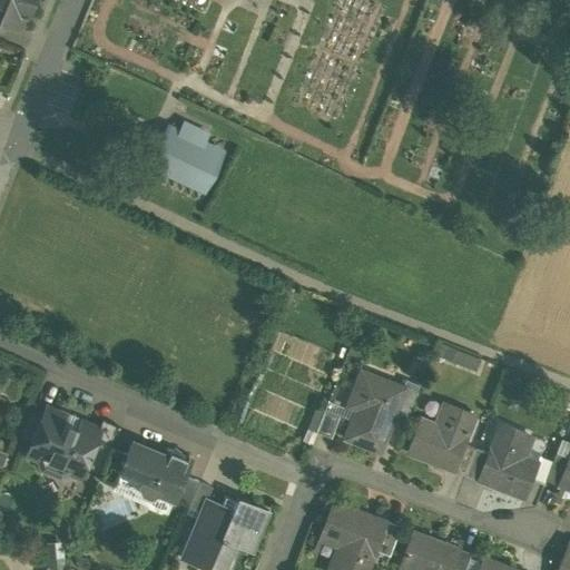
[(32,1),(30,0),(0,0),(0,20),(18,28),(23,15),(26,16),(32,1)]
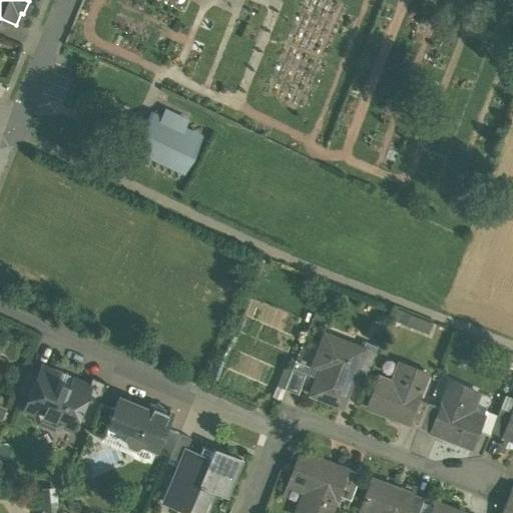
[(187,120),(163,109),(158,120),(182,131),(187,120)]
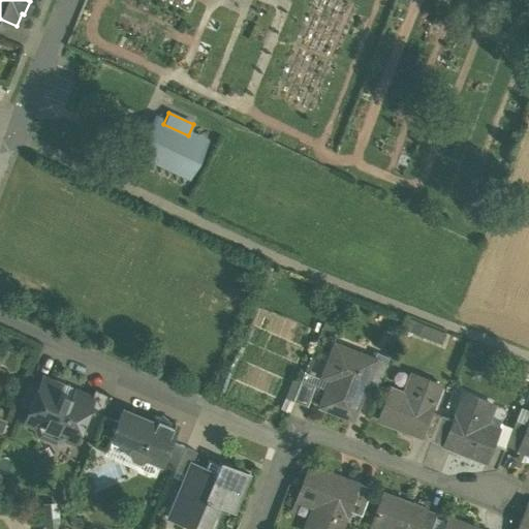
[(156,121),(142,152),(188,173),(203,143),(188,135),(163,124),(156,121)]
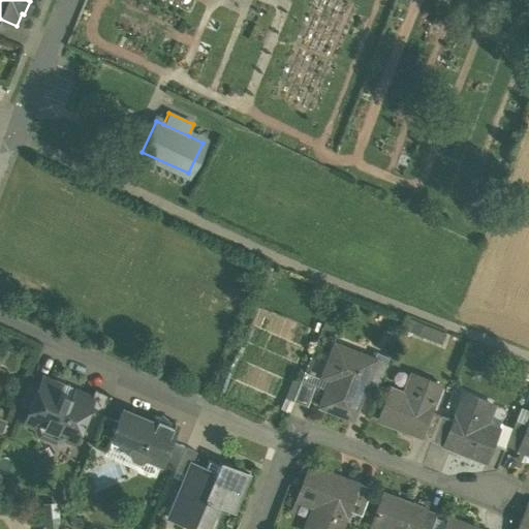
[(408,330),(441,343),(446,332),(413,318),(408,330)]
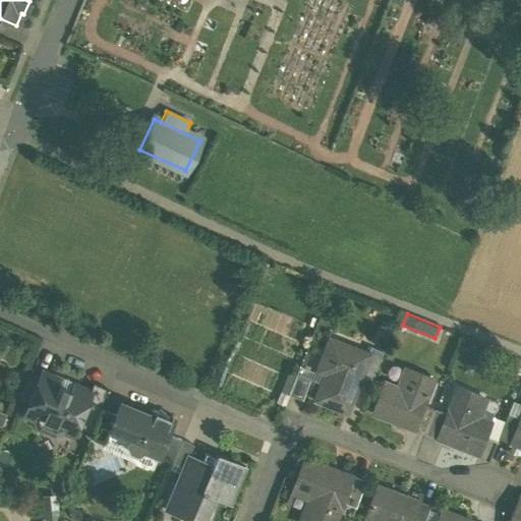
[(367,354),(331,340),(323,361),(330,364),(316,401),(347,412),(360,377),(368,354),(367,354)]
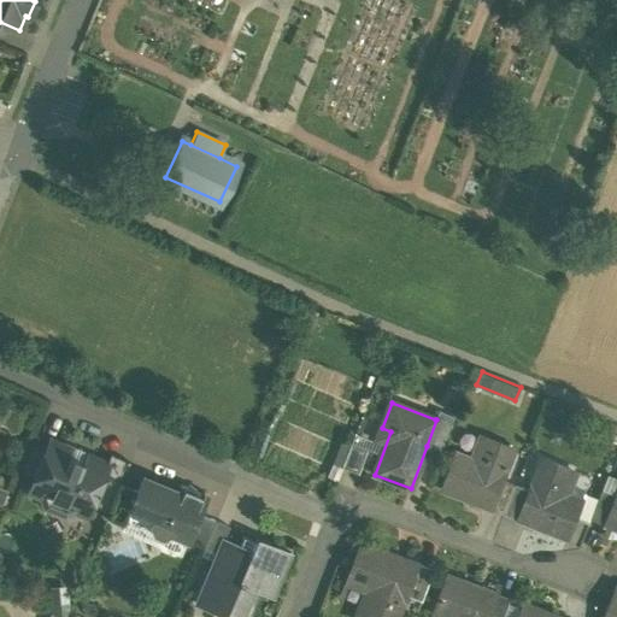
[(19,416),(0,407),(0,425),(13,432),(19,416)]
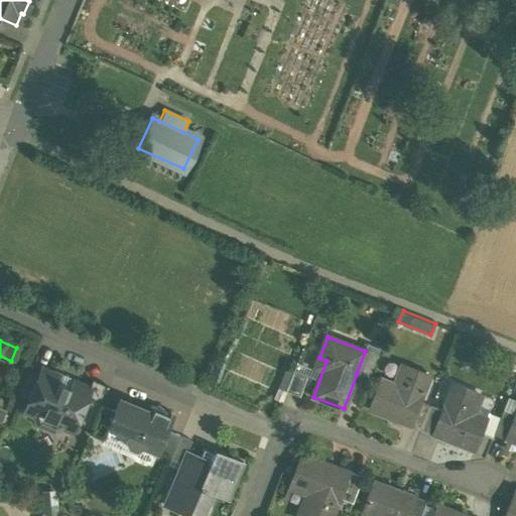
[(367,343),(364,351),(365,351),(357,373),(368,377),(379,348),(367,343)]
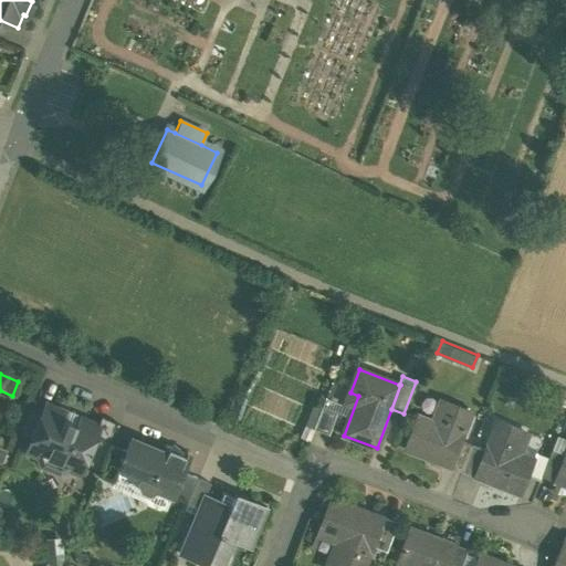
[(444,402),(436,427),(417,419),(407,446),(443,460),(442,464),(449,468),(460,440),(471,412),(444,402)]
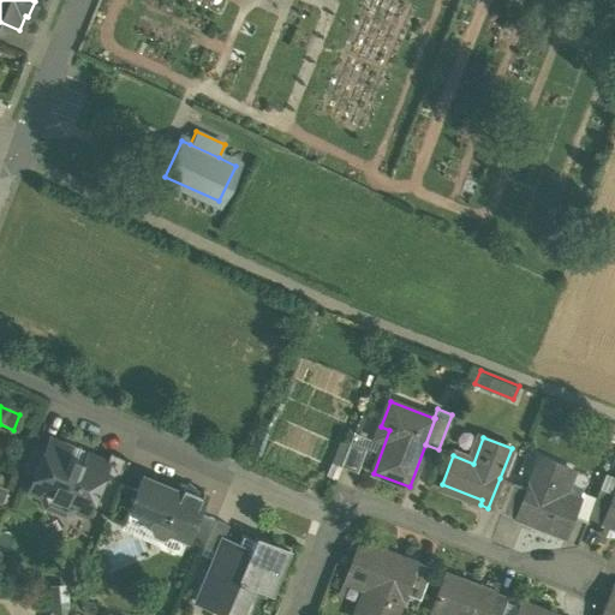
[(72,449),(49,440),(46,449),(35,445),(30,458),(35,460),(30,472),(39,476),(31,494),(39,497),(42,507),(63,515),(75,512),(85,515),(90,505),(107,463),(105,463),(85,454),(83,461),(69,455),(72,449)]
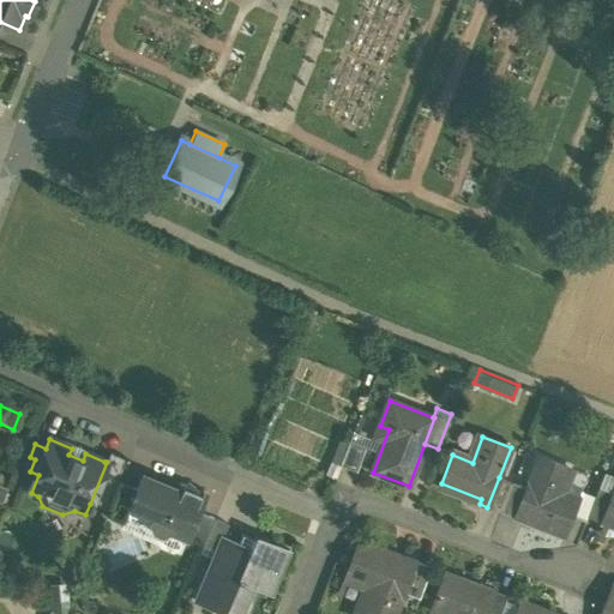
[(365,445),(349,439),(341,464),(355,470),(365,445)]
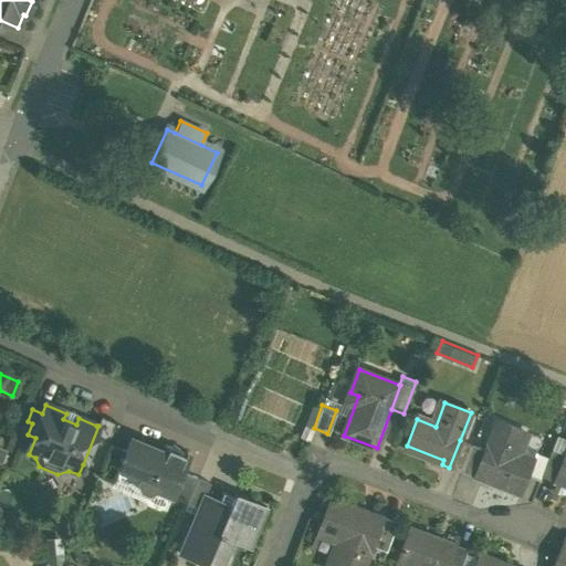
[(117,425),(100,417),(96,426),(98,426),(83,464),(98,471),(109,444),(117,425)]
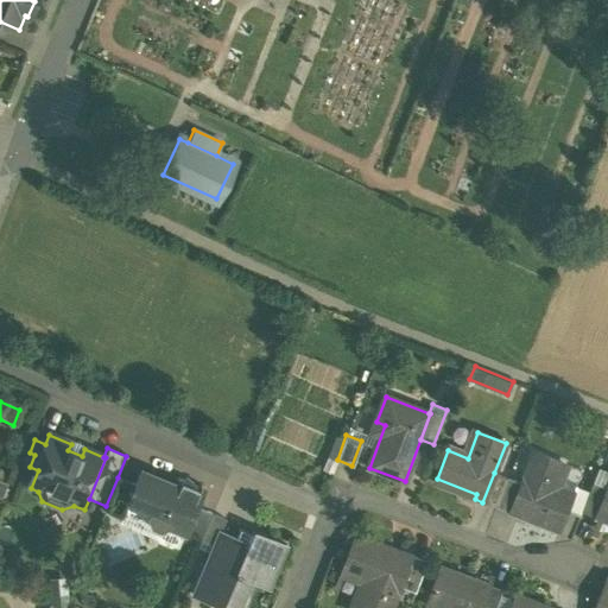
[(520,482),(510,512),(518,514),(519,511),(559,526),(571,496),(553,489),(563,463),(533,451),(520,482)]
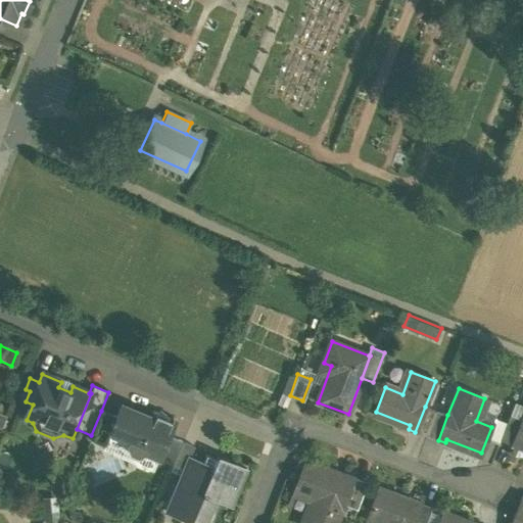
[(149,420),(119,407),(114,416),(109,430),(111,430),(129,438),(126,445),(129,454),(136,457),(144,454),(157,459),(168,436),(173,423),(152,414),(149,420)]
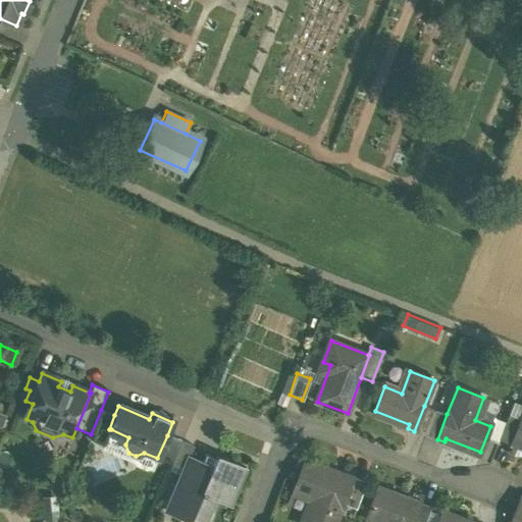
[(435,411),(424,406),(414,431),(426,435),(435,411)]
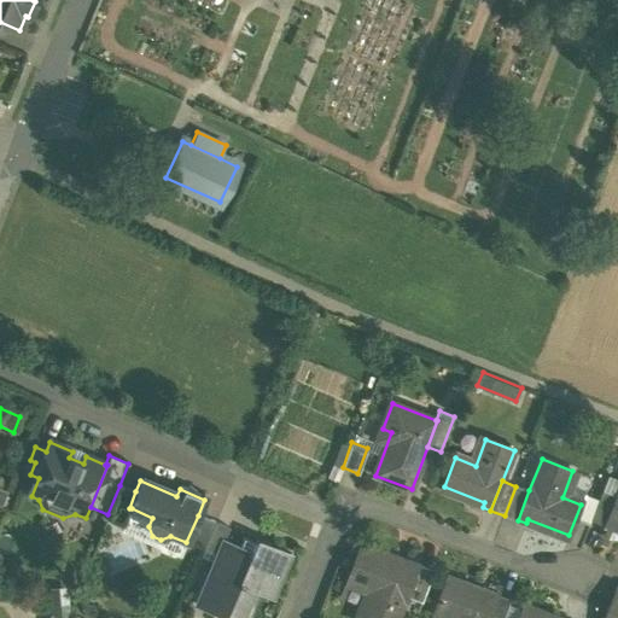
[(135,491),(120,485),(108,514),(105,519),(124,528),(132,508),(129,508),(135,491)]
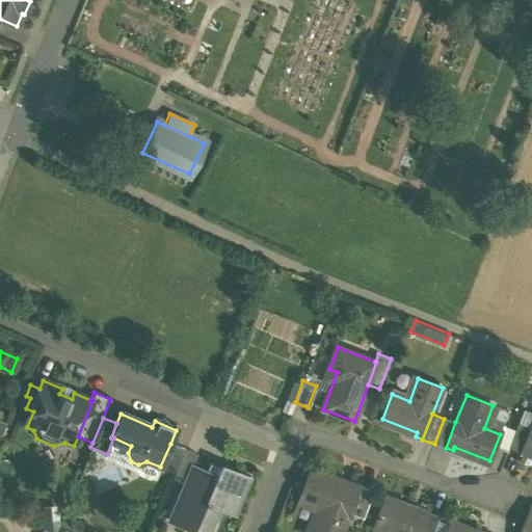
[(444,419),(434,444),(446,448),(455,422),(444,418),(444,419)]
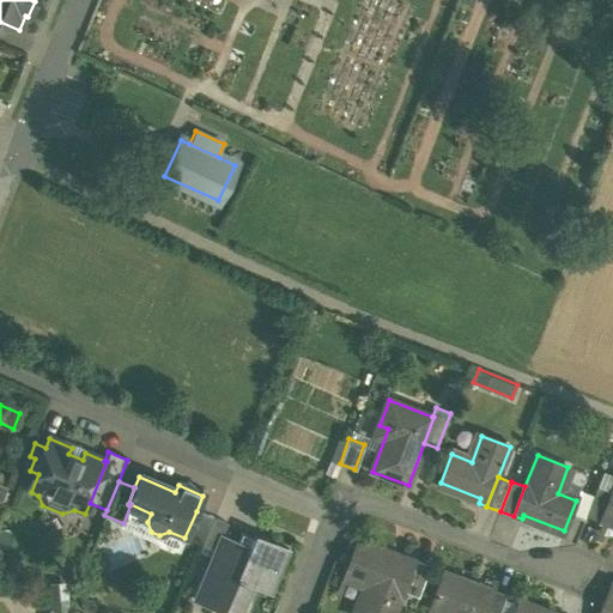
[(612,485),(611,492),(599,521),(607,525),(610,521),(612,521),(612,485)]
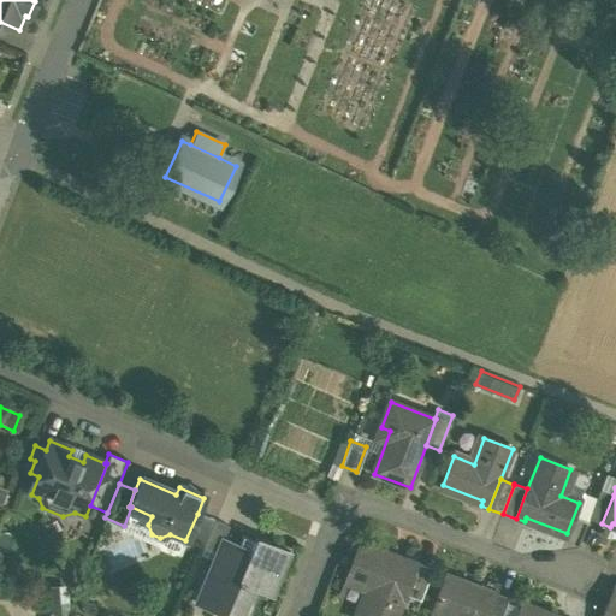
[(599,489),(588,519),(602,523),(614,495),(599,489)]
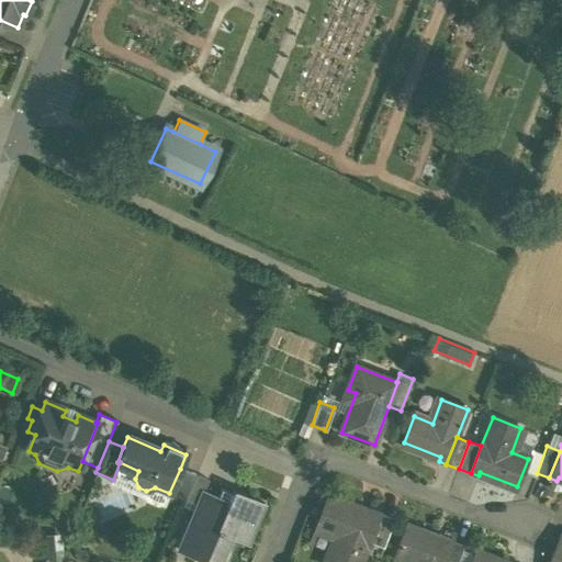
[(194,475),(180,469),(169,493),(184,499),(194,475)]
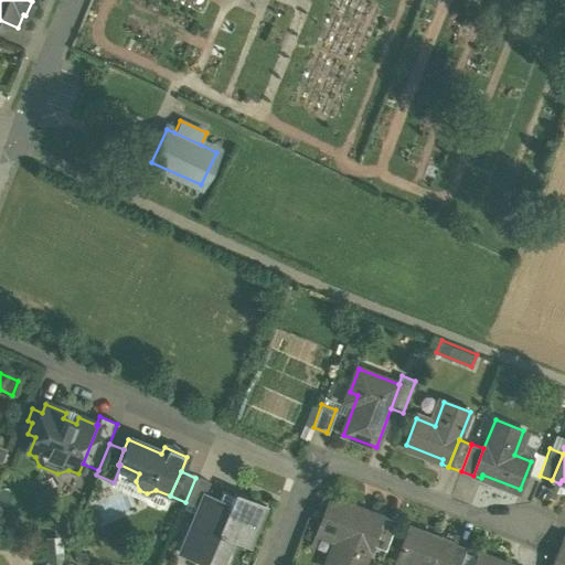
[(210,483),(195,478),(185,502),(198,508),(203,493),(205,493),(210,483)]
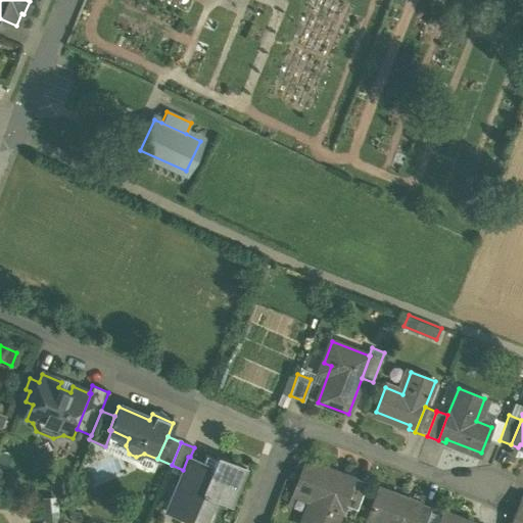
[(190,457),(188,457),(183,470),(171,498),(186,506),(180,519),(189,522),(206,522),(217,501),(230,506),(245,469),(218,457),(214,467),(190,457)]
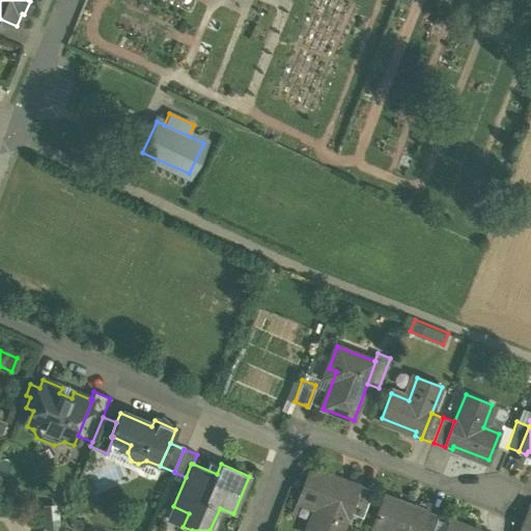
[(356,488),(309,470),(299,499),(318,506),(308,530),(341,530),(348,512),(358,490),(356,488)]
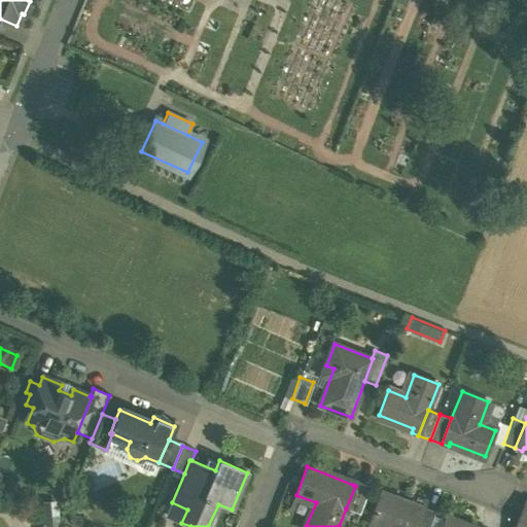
[(371,486),(355,481),(353,485),(355,486),(346,508),(360,514),(371,486)]
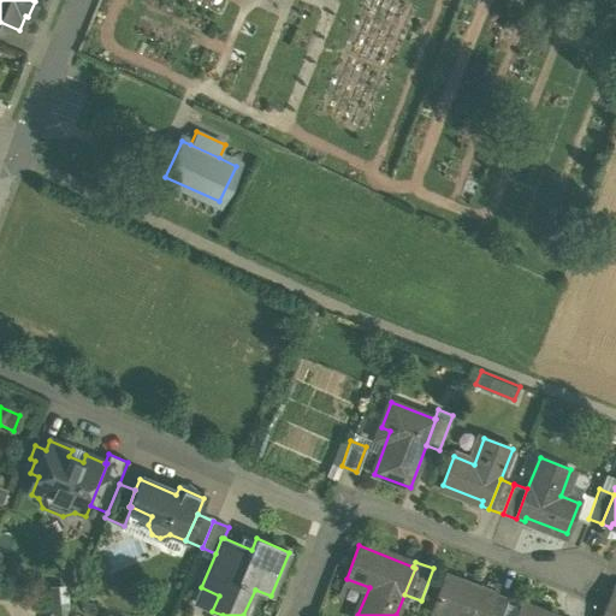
[(484,594),(444,579),(433,610),(450,615),(485,615),(495,593),(486,590),(484,594)]
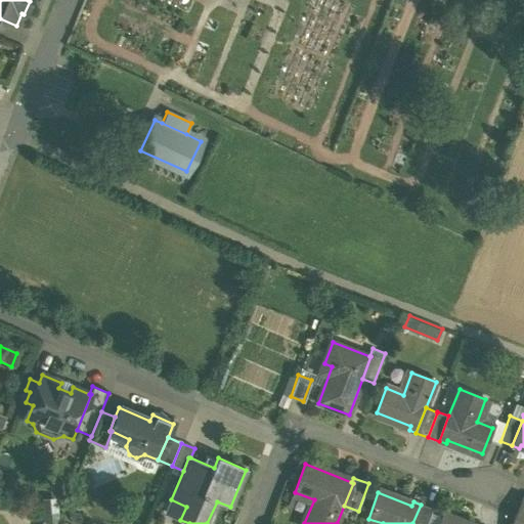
[(523,523),(523,501),(515,523),(523,523)]
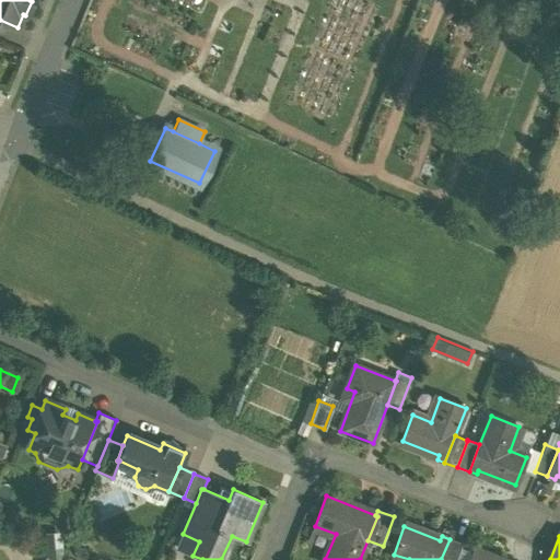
[(455,559),(462,544),(450,539),(441,559),(455,559)]
